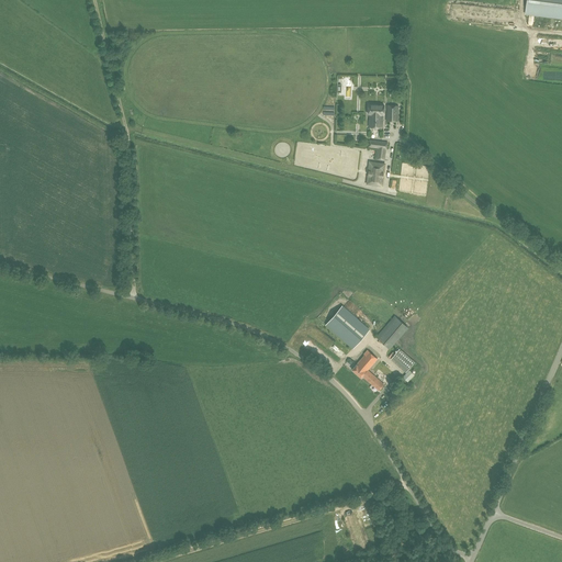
[(561,0),(527,0),(526,14),(561,19),(561,0)]
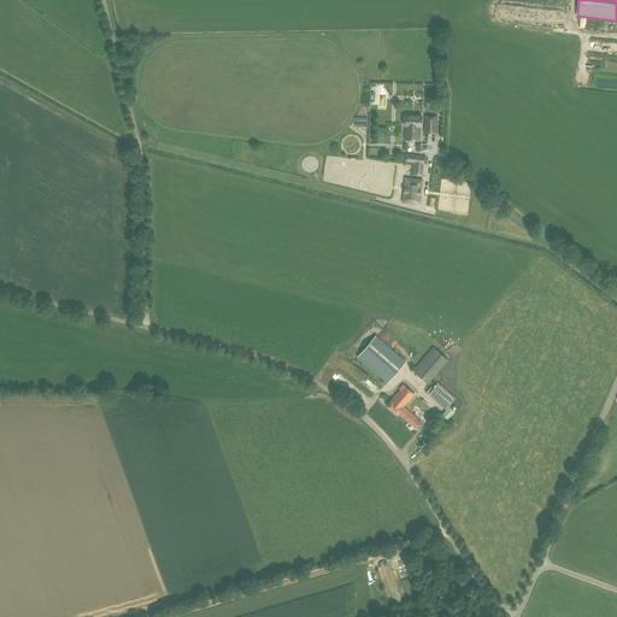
[(541,11),(541,21),(554,21),(554,19),(560,19),(562,11),(541,11)]
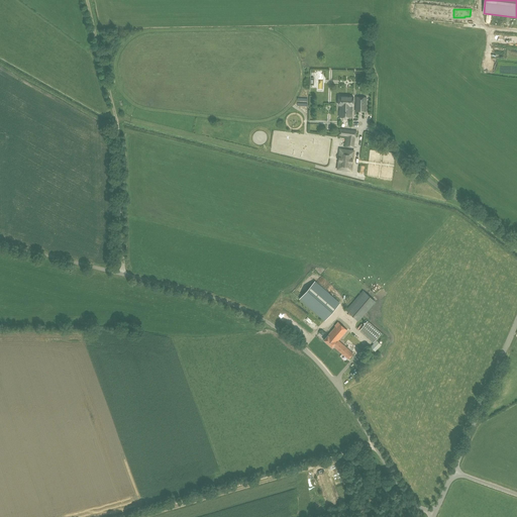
[(339,117),(351,117),(352,105),(353,105),(353,97),(339,96),(338,105),(339,105),(339,117)]
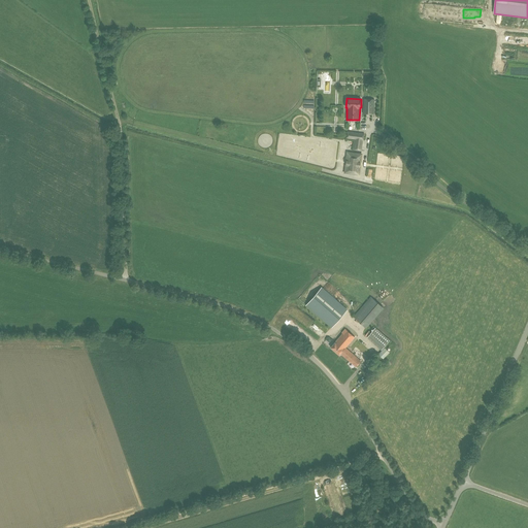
[(363,113),(373,113),(374,99),(363,99),(363,113)]
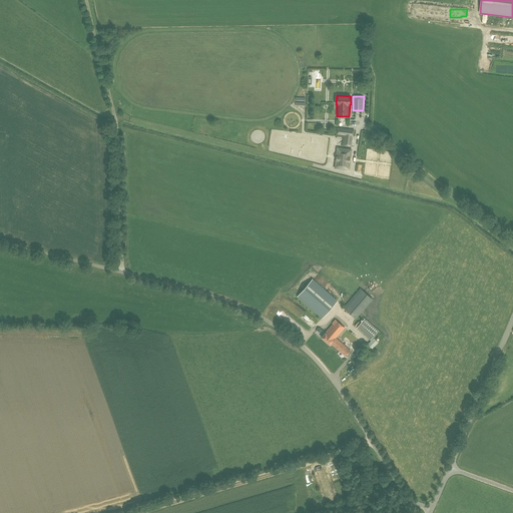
[(344,145),(352,146),(353,136),(354,130),(337,128),(337,133),(345,135),(344,145)]
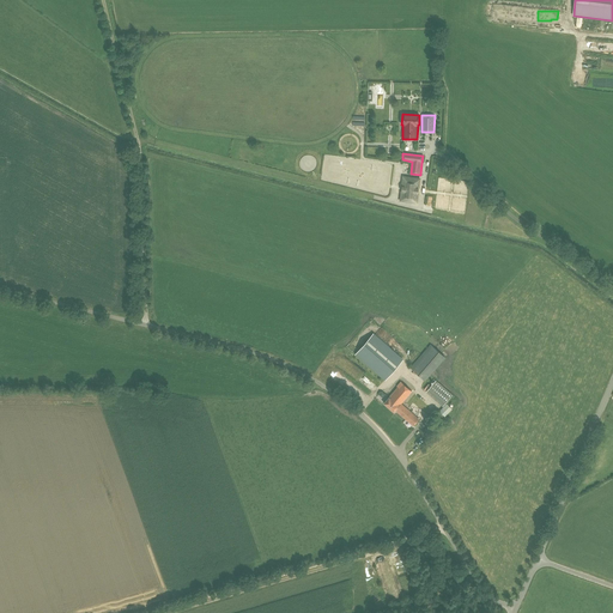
[(400,200),(417,202),(419,178),(404,176),(400,200)]
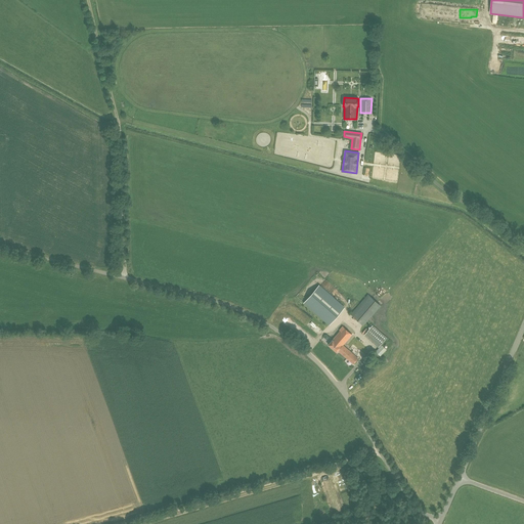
[(326,279),(332,272),(326,269),(322,275),(326,279)]
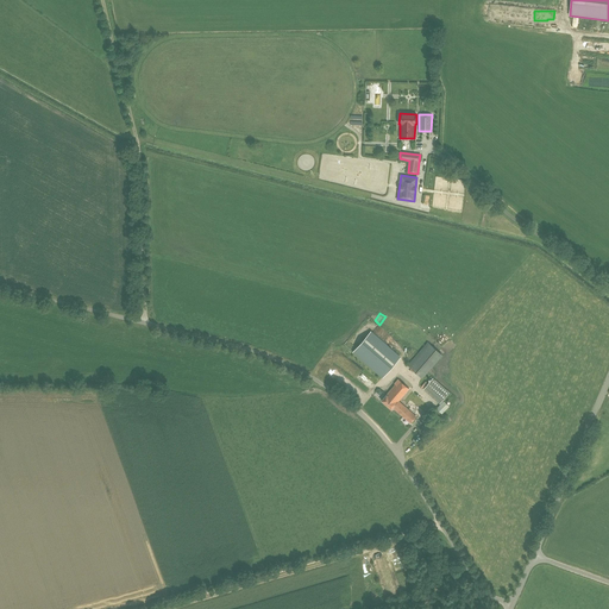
[(353,352),(375,370),(382,377),(400,357),(393,351),(371,332),(353,352)]
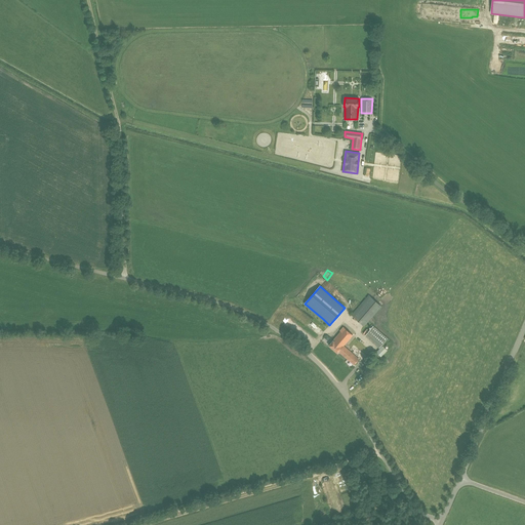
[(352,315),(364,326),(381,306),(369,294),(352,315)]
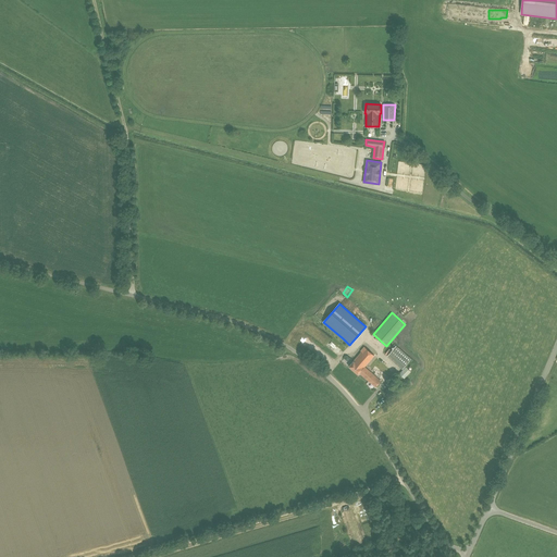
[(387,356),(403,369),(411,359),(396,346),(387,356)]
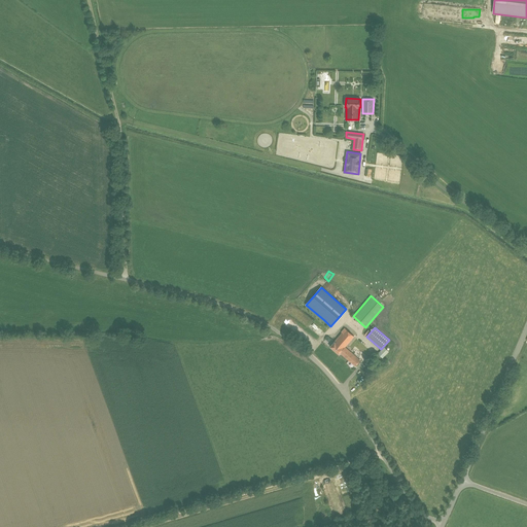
[(340,352),(355,365),(360,360),(345,347),(354,337),(345,328),(341,332),(342,332),(330,347),(339,354),(340,352)]
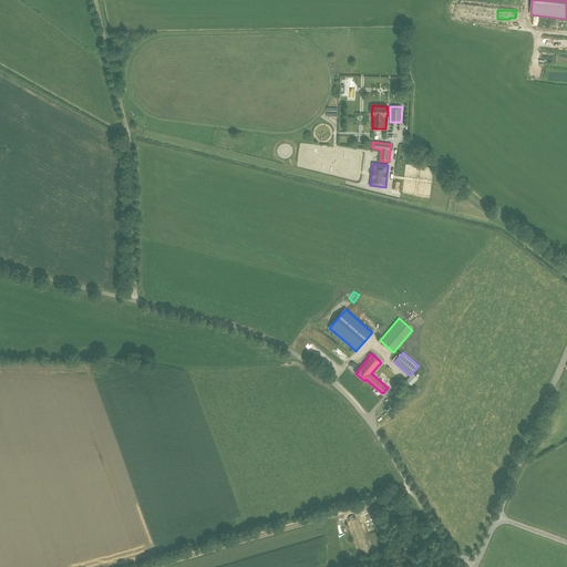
[(413,384),(420,378),(415,372),(408,379),(413,384)]
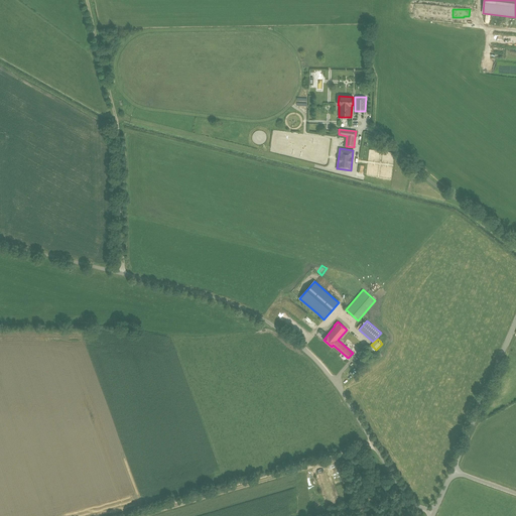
[(356,363),(360,367),(365,361),(361,358),(356,363)]
